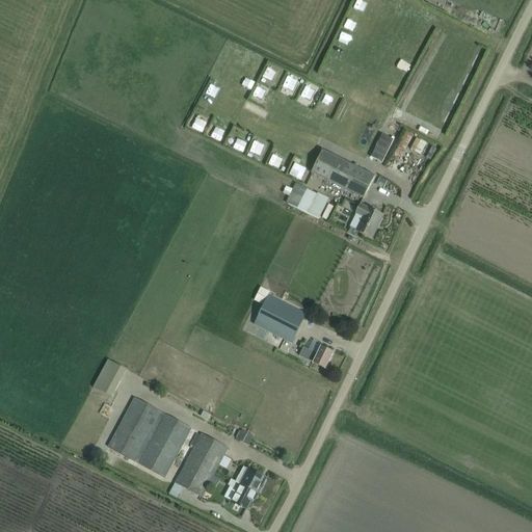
[(419,0),(417,5),(429,11),(432,6),(419,0)]
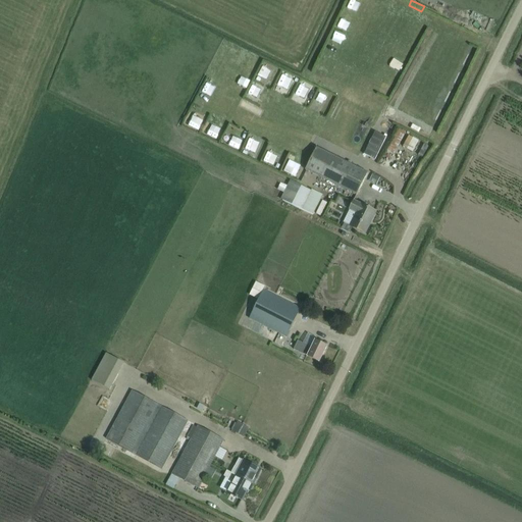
[(348,11),(343,23),(348,27),(353,14),(348,11)]
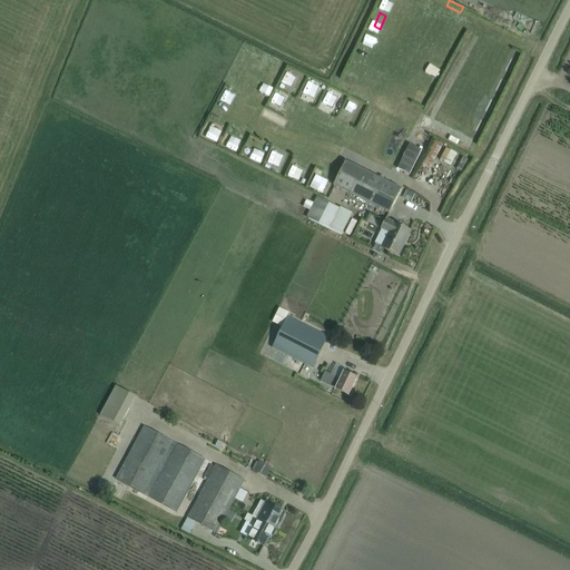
[(491,20),(489,25),(499,31),(502,26),(491,20)]
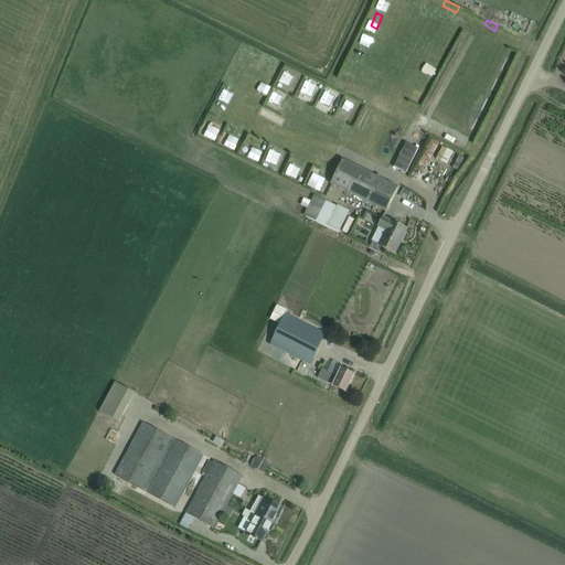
[(362,48),(368,50),(372,36),(368,34),(362,48)]
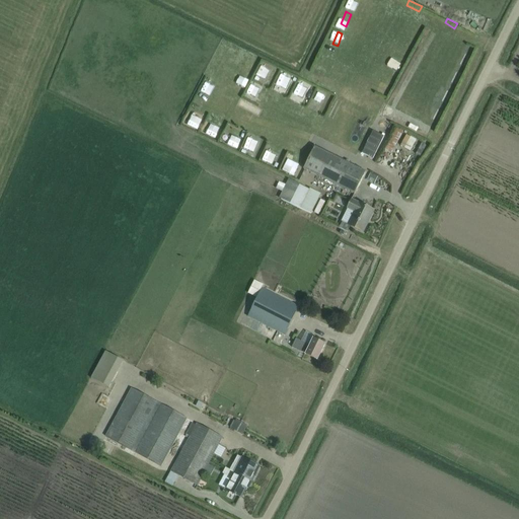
[(276,78),(281,69),(269,62),(264,71),(276,78)]
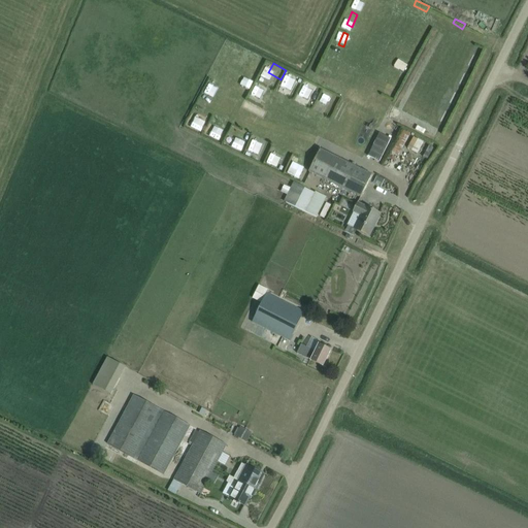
[(322,97),(326,88),(316,84),(312,93),(322,97)]
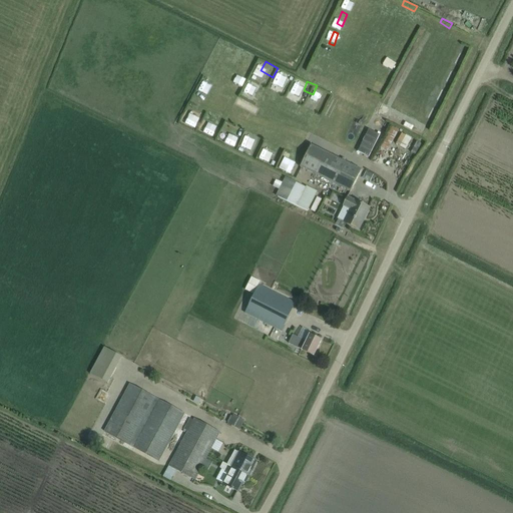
[(379,108),(381,104),(372,100),(370,104),(379,108)]
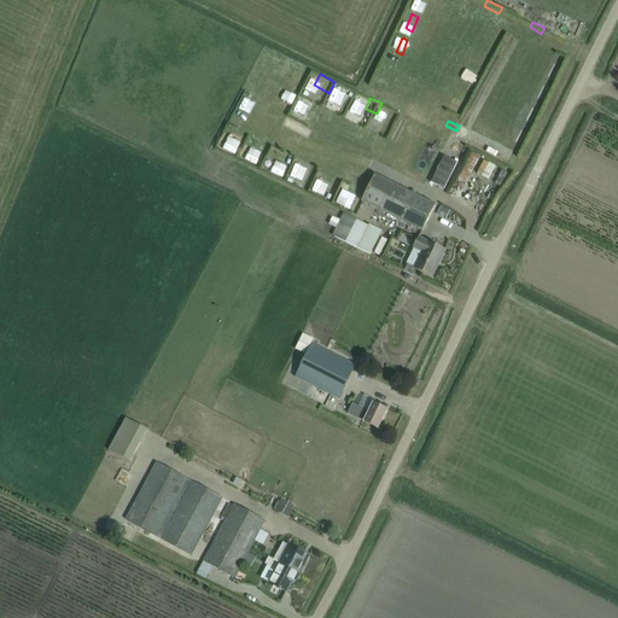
[(296,147),(301,138),(292,134),(287,143),(296,147)]
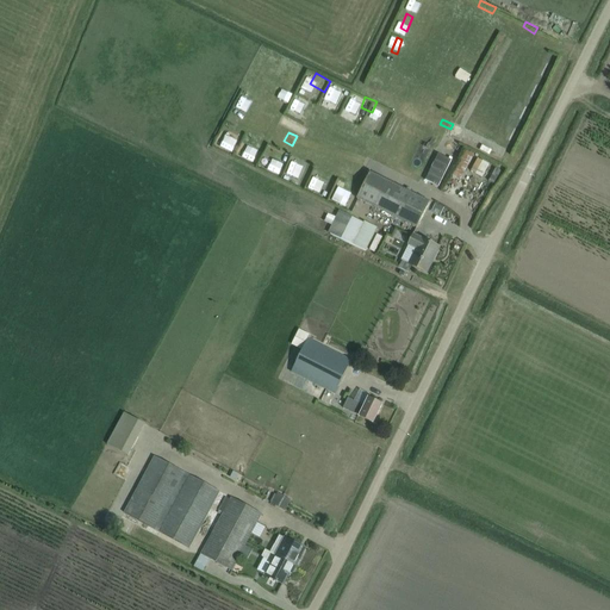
[(439,154),(425,180),(439,187),(452,161),(439,154)]
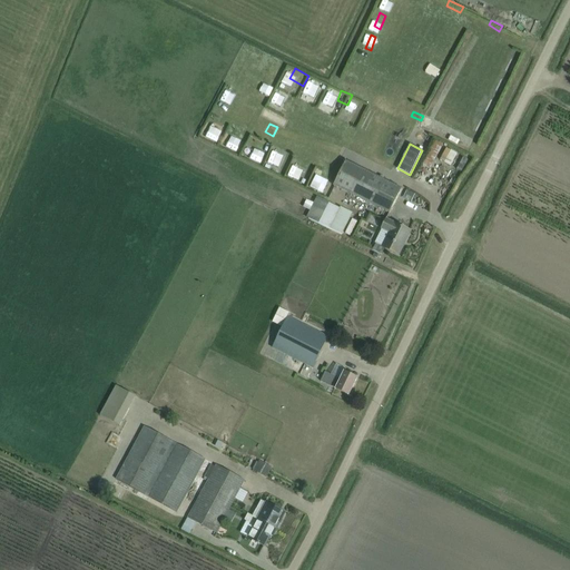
[(457,164),(464,149),(458,146),(451,161),(457,164)]
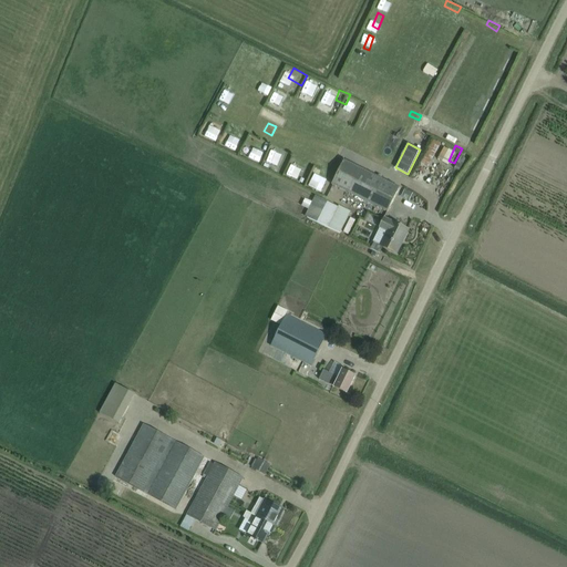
[(278,147),(274,158),(278,161),(282,150),(278,147)]
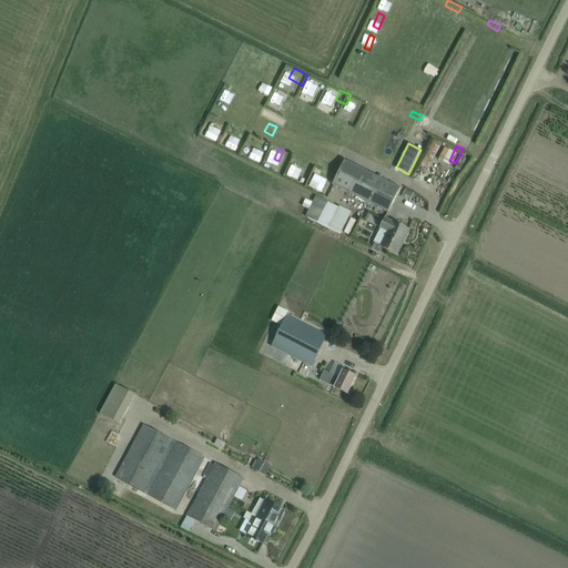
[(280,161),(285,162),(288,152),(284,151),(280,161)]
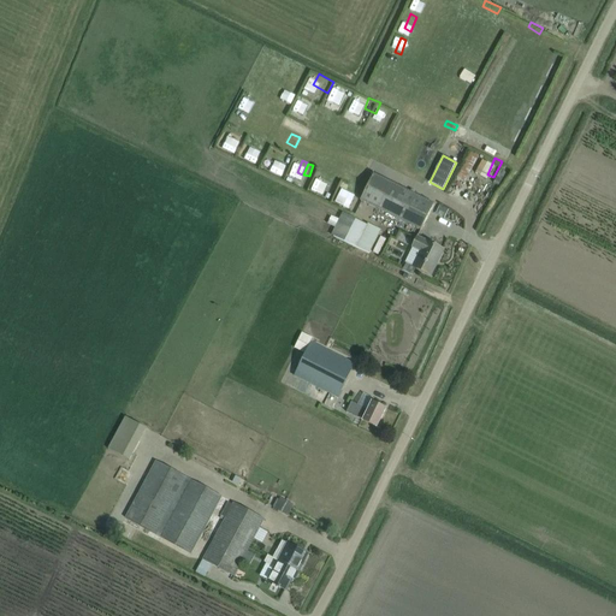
[(445,184),(451,187),(457,176),(451,172),(445,184)]
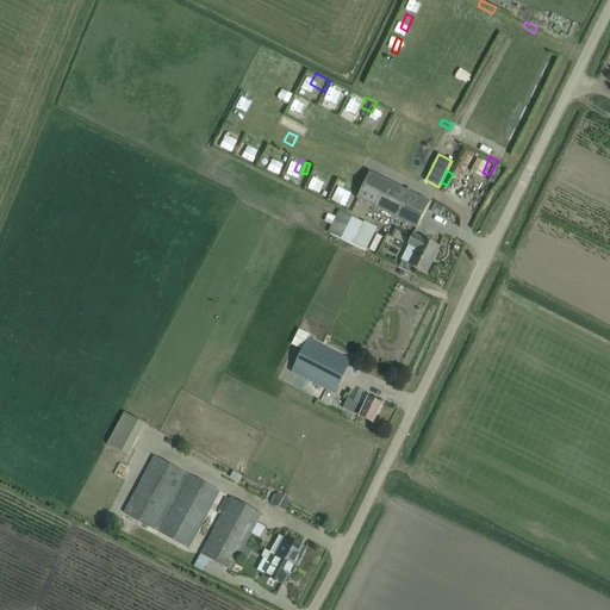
[(430,201),(396,185),(371,173),(358,199),(417,229),(430,201)]
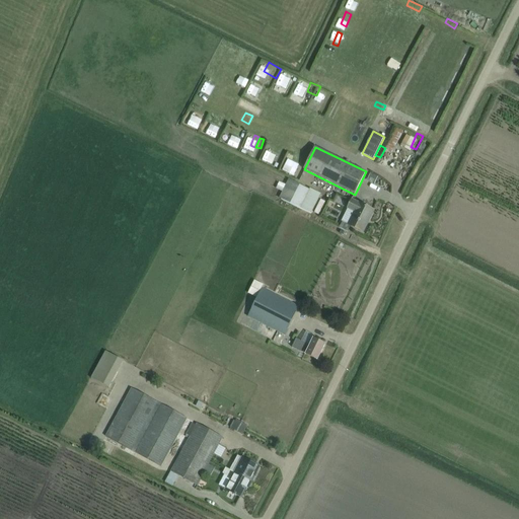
[(278,161),(282,152),(273,148),(269,157),(278,161)]
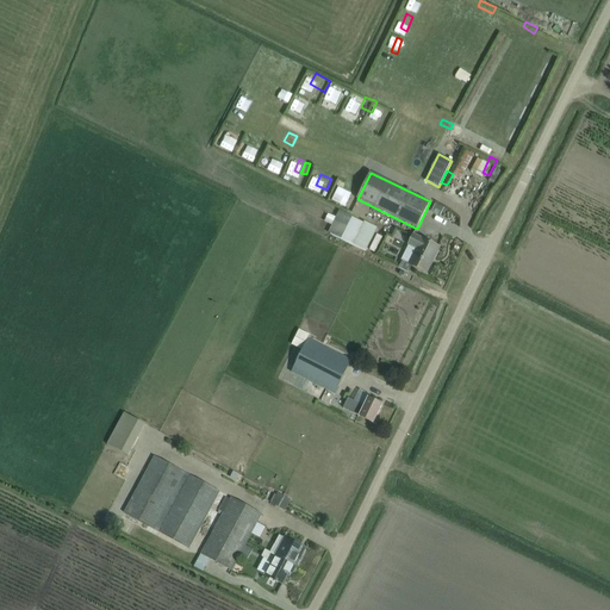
[(354,204),(360,190),(347,184),(341,197),(354,204)]
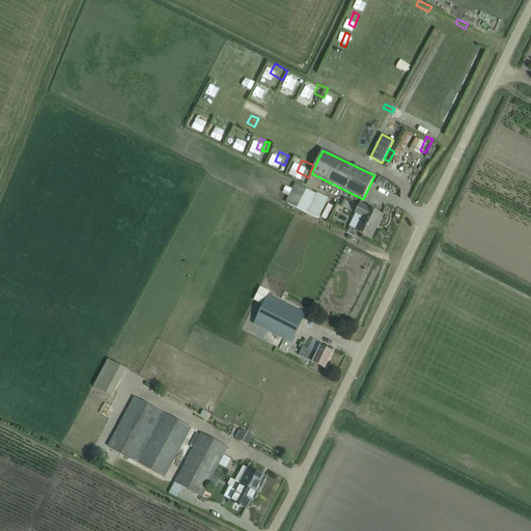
[(306,189),(296,208),(307,214),(316,194),(306,189)]
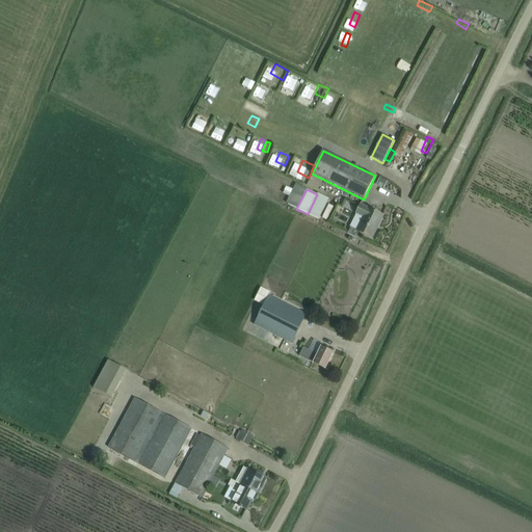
[(382,215),(361,205),(356,213),(364,216),(360,224),(352,219),(349,227),(372,238),(382,215)]
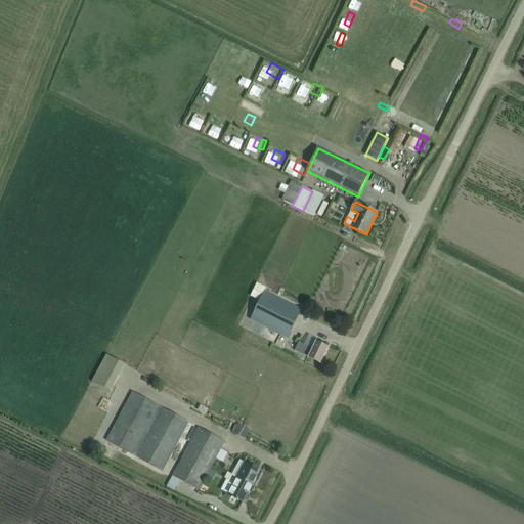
[(288,338),(301,309),(264,292),(251,320),(288,338)]
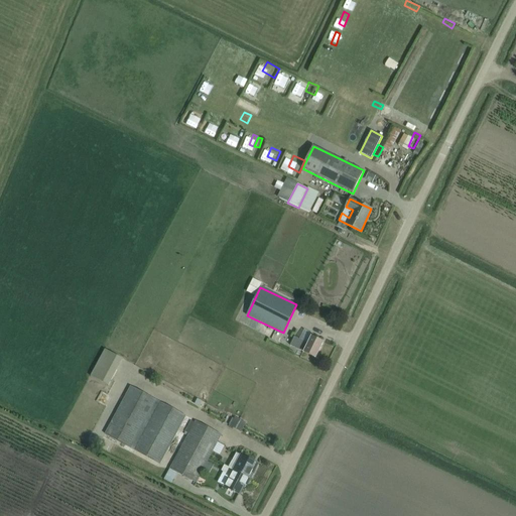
[(294,337),(290,345),(291,346),(304,352),(315,358),(324,343),(311,337),(308,344),(294,337)]
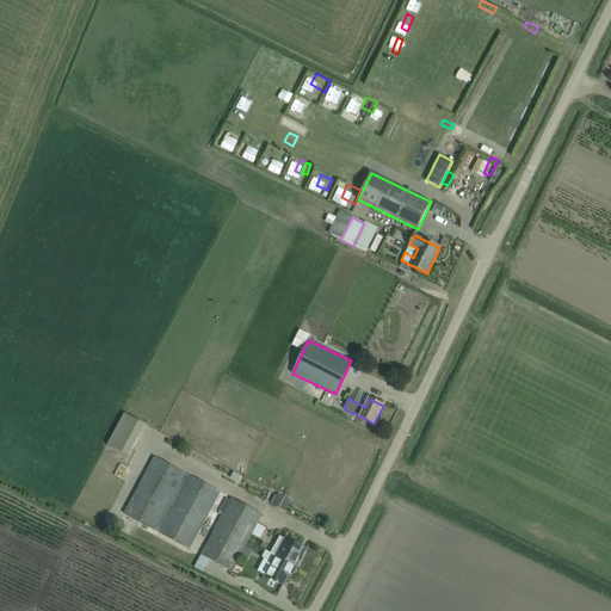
[(124,414),(107,446),(129,457),(146,425),(124,414)]
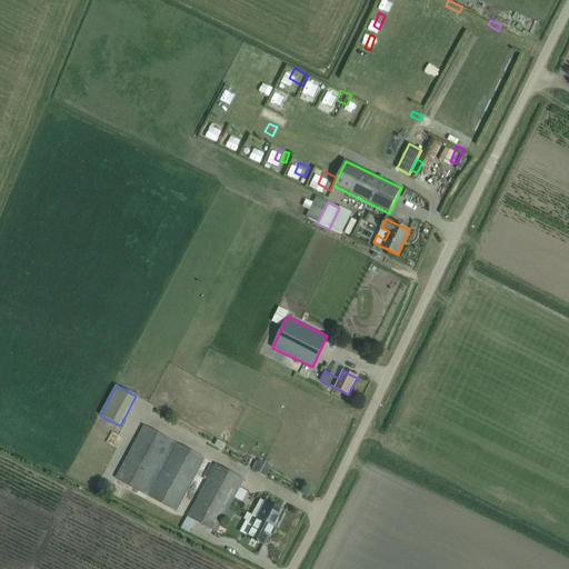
[(177,511),(205,459),(145,427),(116,479),(177,511)]
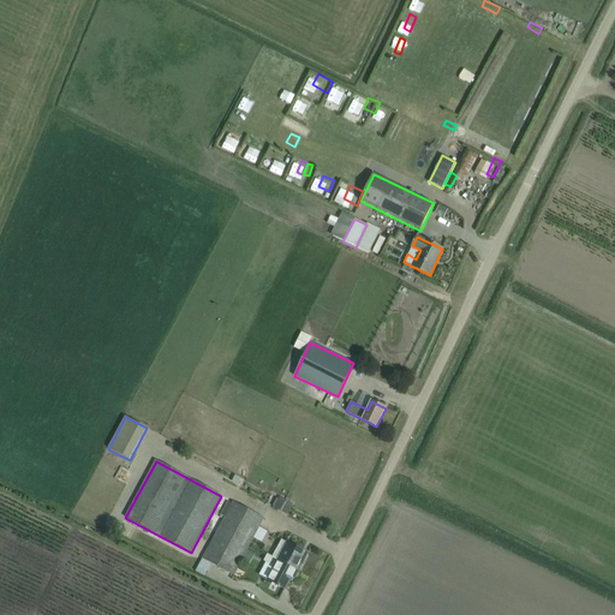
[(224,519),(219,530),(249,545),(264,518),(233,502),(232,505),(228,502),(220,517),(224,519)]
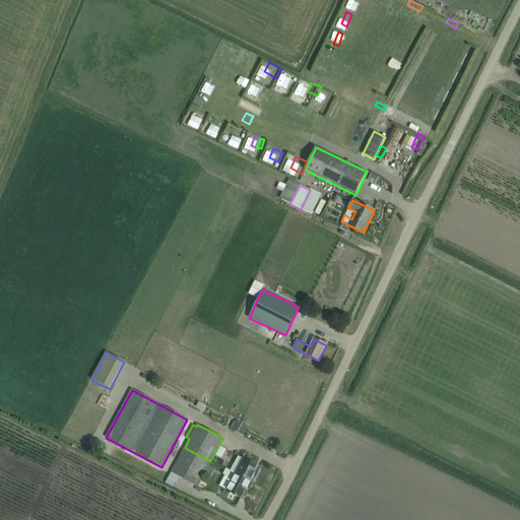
[(185,448),(172,472),(197,486),(210,461),(185,448)]
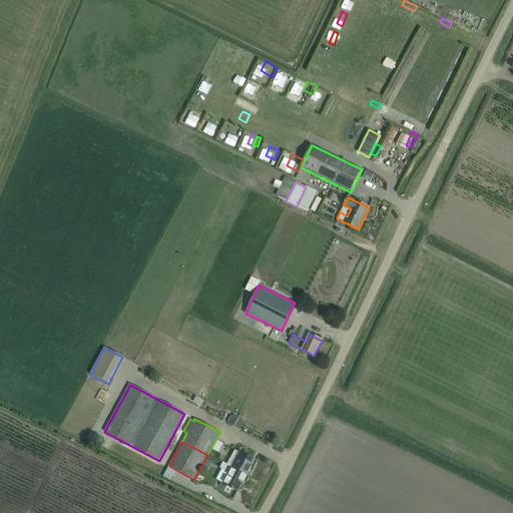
[(235,459),(231,467),(238,471),(239,470),(248,475),(253,467),(257,461),(239,453),(235,451),(231,457),(235,459)]
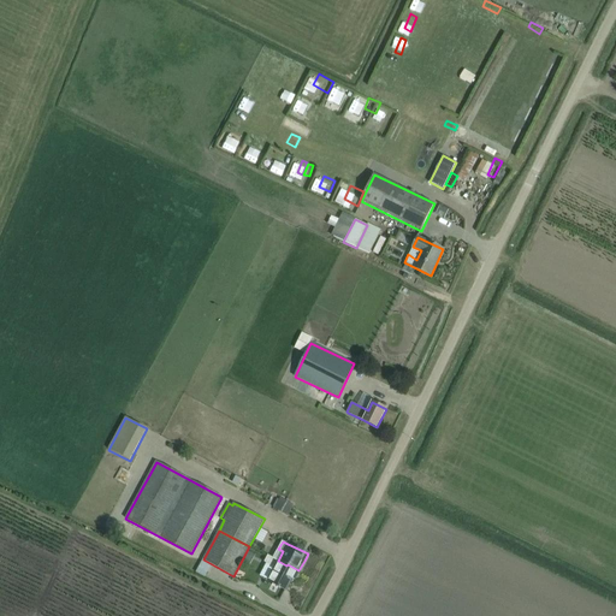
[(286,566),(278,561),(268,556),(265,562),(274,568),(268,581),(278,586),(278,587),(279,588),(280,587),(286,591),(296,572),(298,573),(298,570),(288,564),(286,566)]
